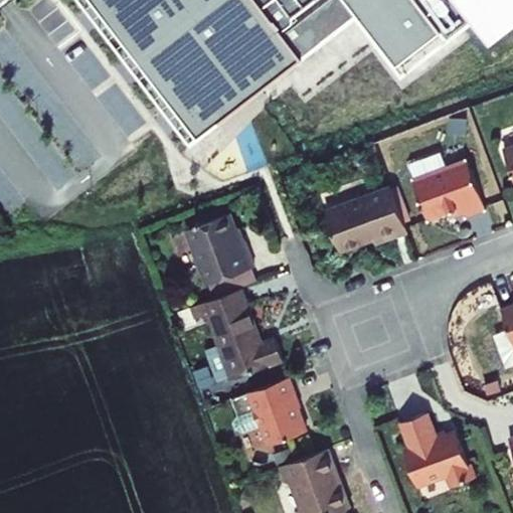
[(512,0),(88,0),(173,110),(196,140),(235,110),(323,43),(304,17),(325,0),(342,0),(356,18),(395,68),(440,35),(446,44),(475,22),(490,42),(512,24),(512,0)]
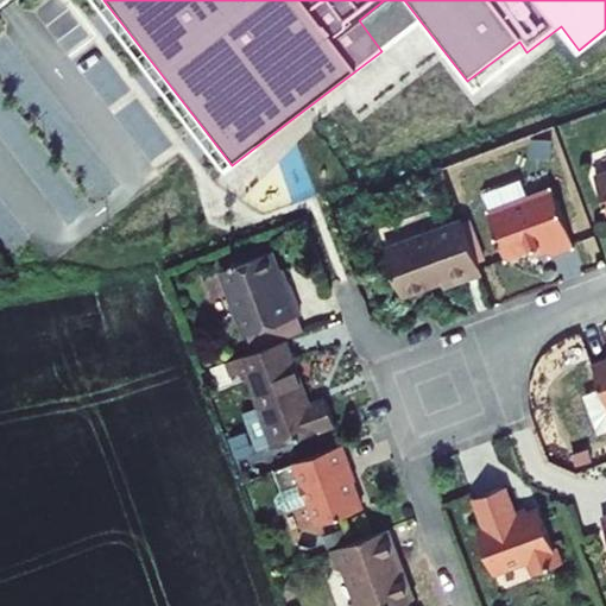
[(404,0),(384,0),(359,20),(382,51),(421,21),(404,0)]
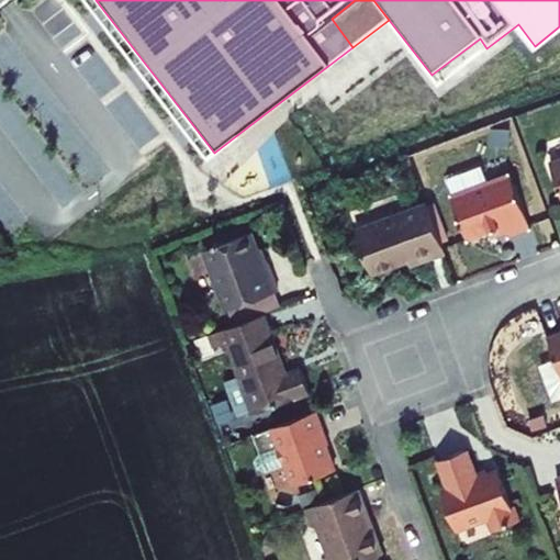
[(559,158),(548,163),(559,193),(559,158)]
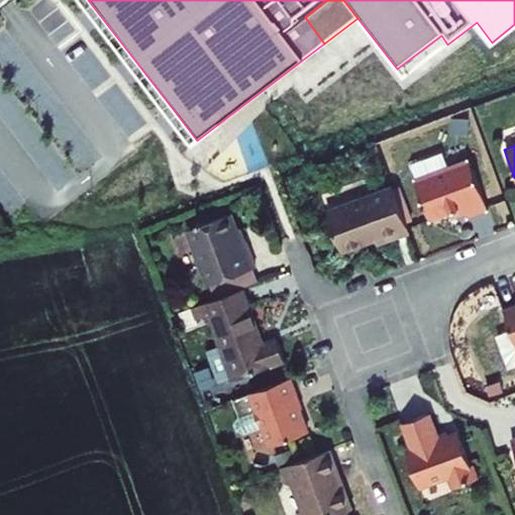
[(413,182),(428,221),(447,214),(461,209),(465,216),(466,218),(486,211),(468,162),(446,170),(441,155),(410,166),(416,181),(413,182)]
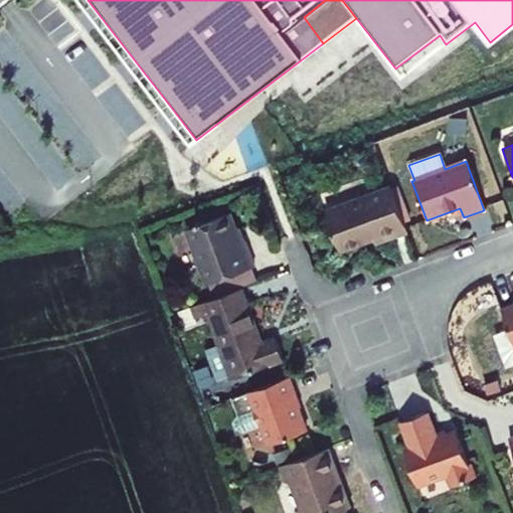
[(390,189),(403,223),(409,221),(397,187),(390,189)]
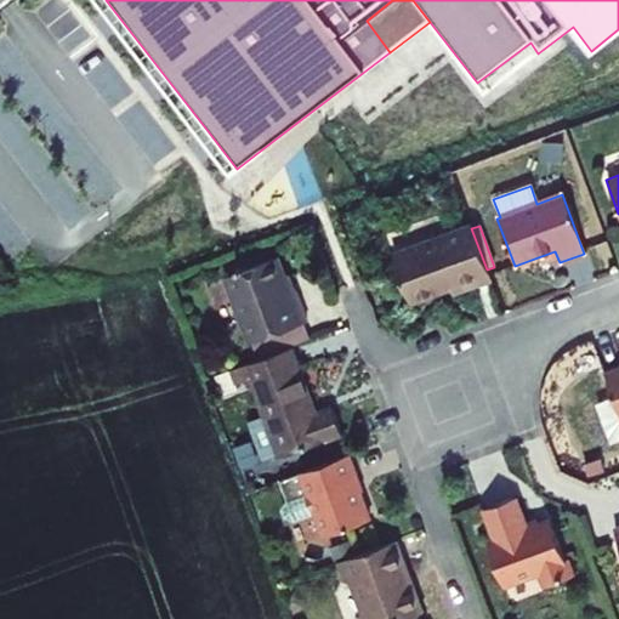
[(492,282),(471,227),(392,257),(409,304),(449,288),(453,296),(492,282)]
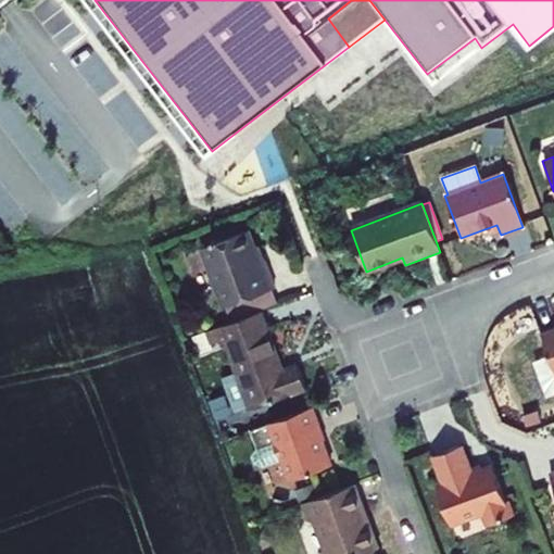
[(485,238),(500,233),(496,225),(481,230),(485,238)]
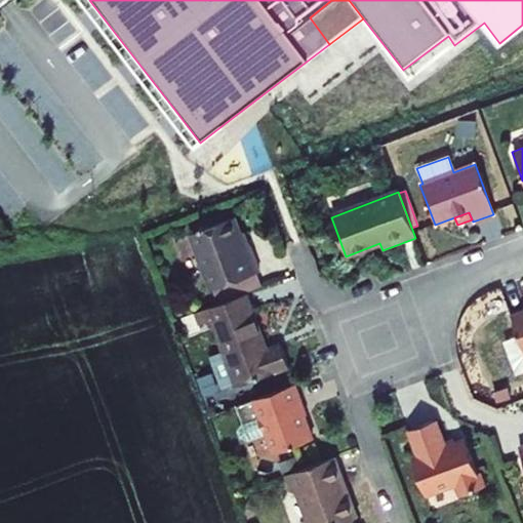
[(188,236),(209,292),(211,291),(256,274),(257,274),(248,247),(244,248),(239,234),(233,219),(188,236)]
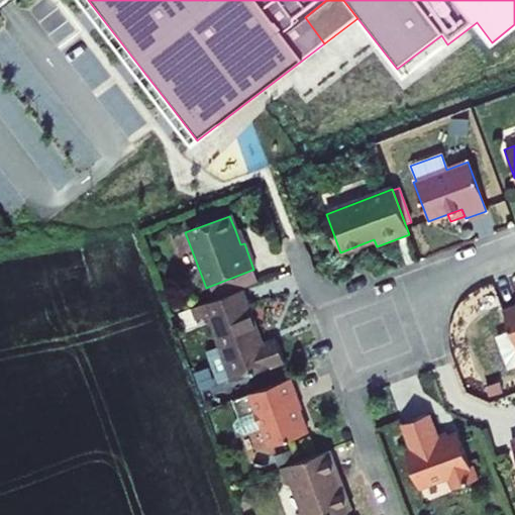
[(238,229),(235,230),(240,244),(244,243),(238,229)]
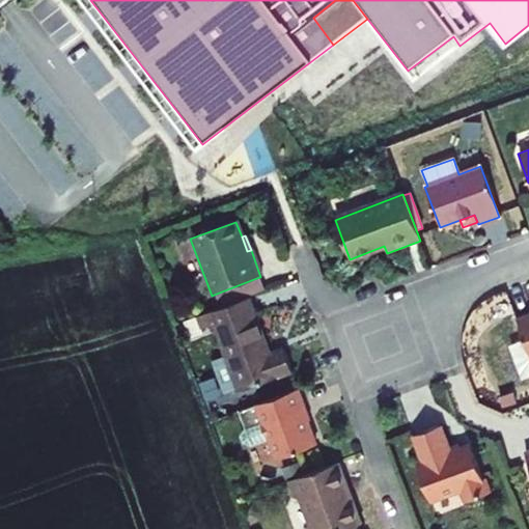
[(214,295),(219,309),(248,299),(265,293),(259,277),(214,295)]
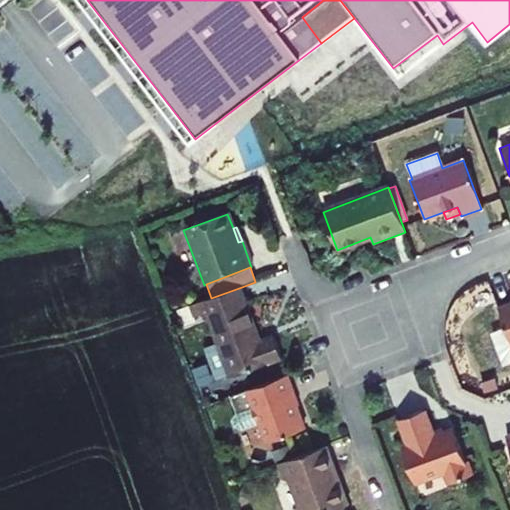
[(211,298),(189,307),(193,318),(206,314),(217,343),(202,348),(215,382),(229,376),(230,378),(281,359),(273,337),(259,342),(239,288),(211,298)]
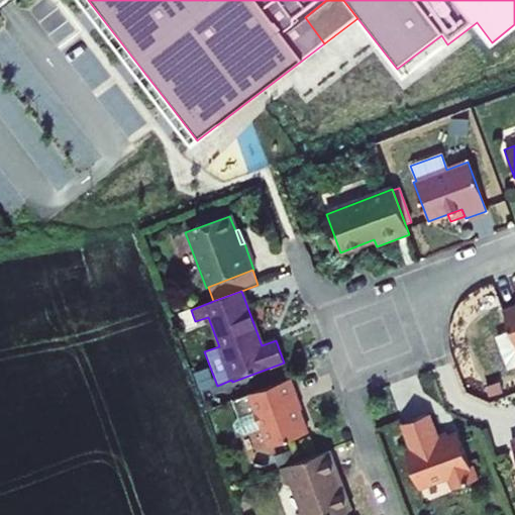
[(514,307),(503,312),(514,344),(514,307)]
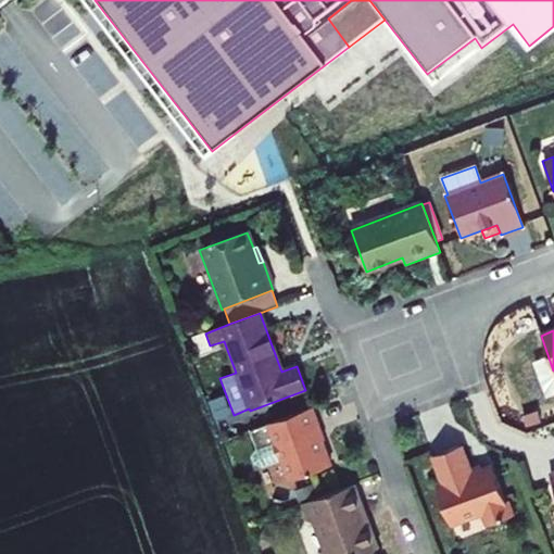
[(553,394),(553,370),(549,356),(532,363),(545,399),(553,394)]
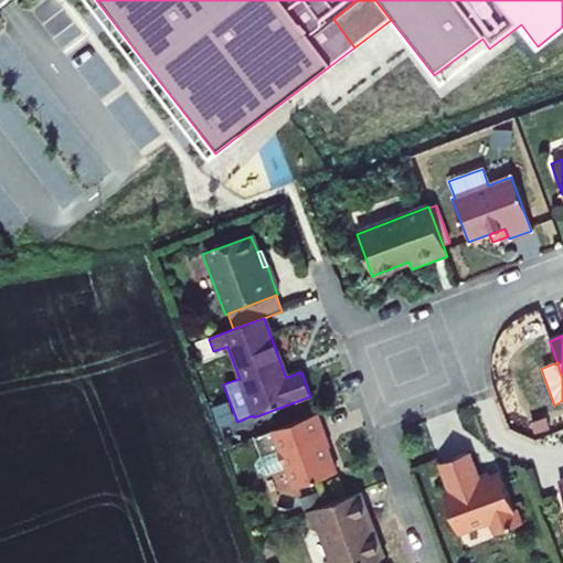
[(317,415),(253,439),(261,458),(255,465),(258,471),(266,475),(266,476),(285,468),(294,490),(335,475),(320,435),(324,434),(317,415)]
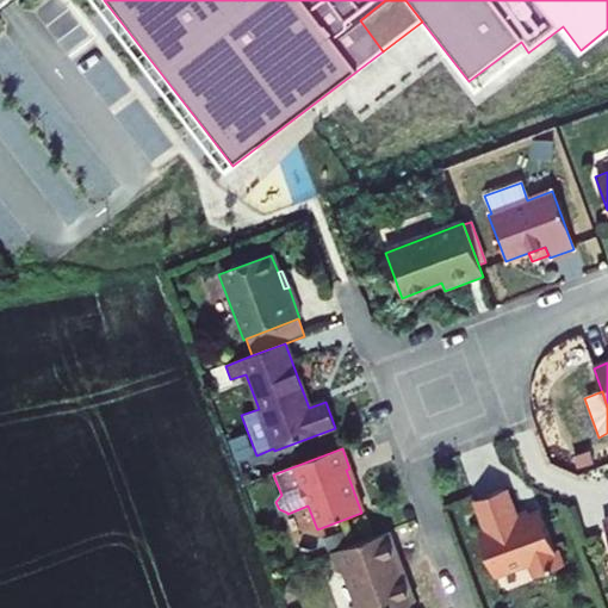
[(560,566),(544,521),(528,516),(527,516),(526,512),(514,515),(504,490),(475,501),(485,532),(478,534),(492,572),(512,565),(517,566),(529,563),(534,576),(560,566)]
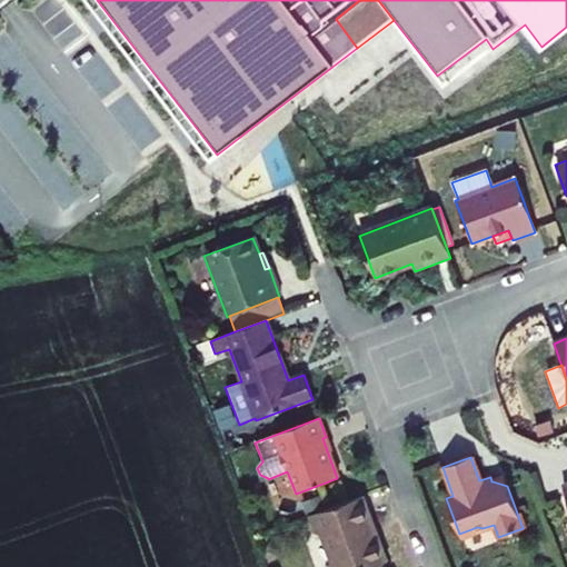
[(374,566),(385,563),(360,497),(308,517),(315,536),(320,533),(332,566),(374,566)]
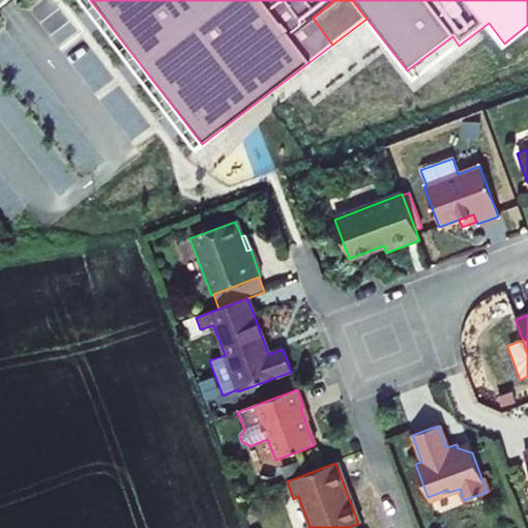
All buildings are outlined.
